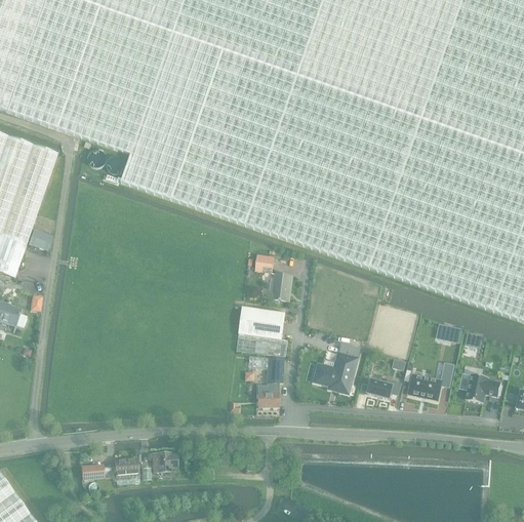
[(0,0),(0,108),(6,111),(130,153),(120,182),(523,320),(523,0),(0,0)]
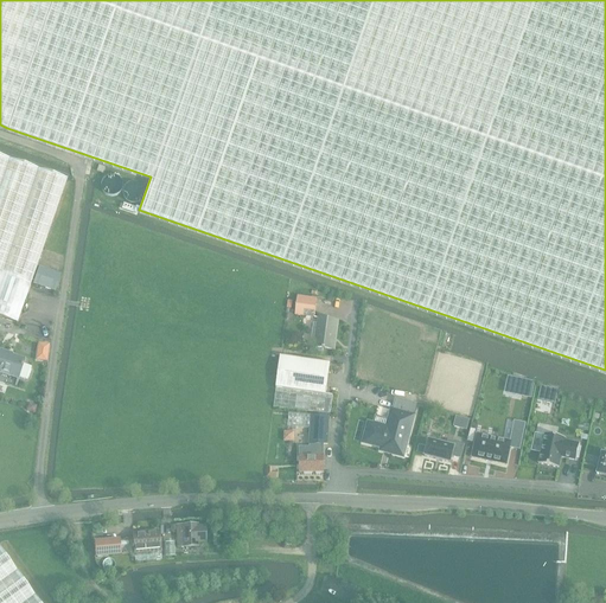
[(0,315),(17,321),(65,178),(0,154),(0,315)]
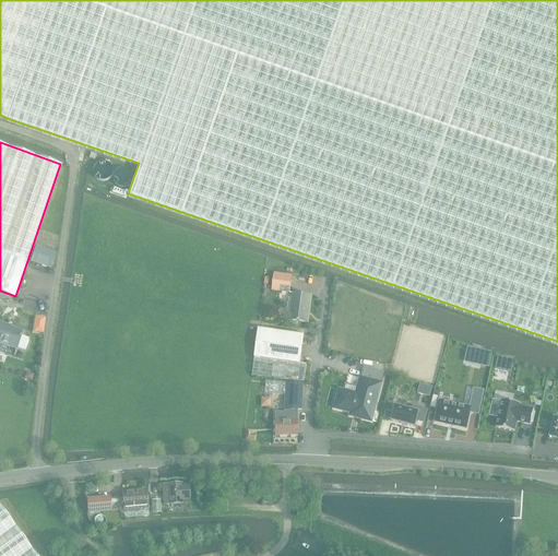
[(49,263),(54,251),(35,245),(31,258),(49,263)]
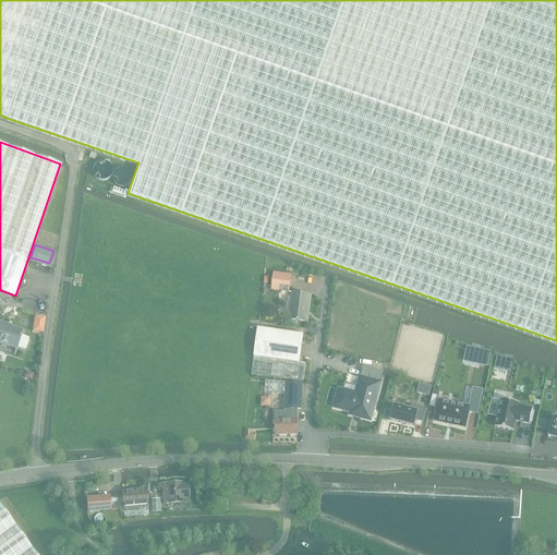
[(288,290),(290,275),(290,273),(273,270),(270,288),(288,290)]
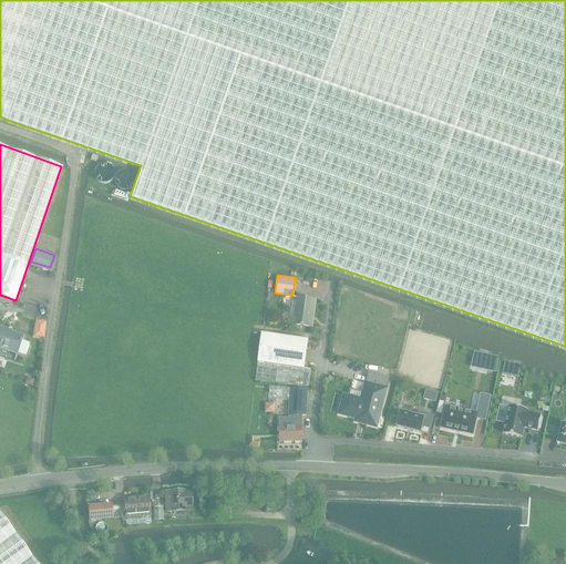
[(291,303),(289,319),(294,319),(294,322),(294,326),(300,327),(300,324),(302,325),(310,325),(314,298),(297,296),(296,303),(291,303)]
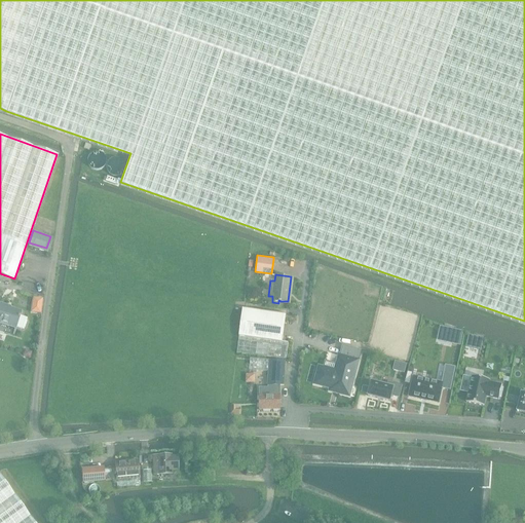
[(32,294),(30,309),(40,310),(42,296),(32,294)]
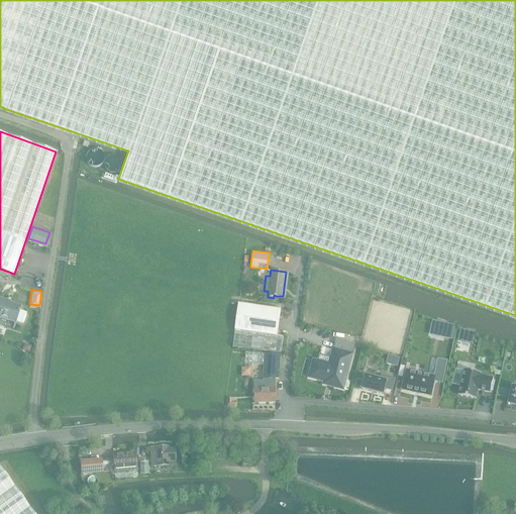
[(0,316),(15,322),(15,320),(19,322),(23,321),(24,320),(26,314),(25,313),(23,310),(19,309),(20,305),(6,300),(6,299),(0,296),(0,316)]
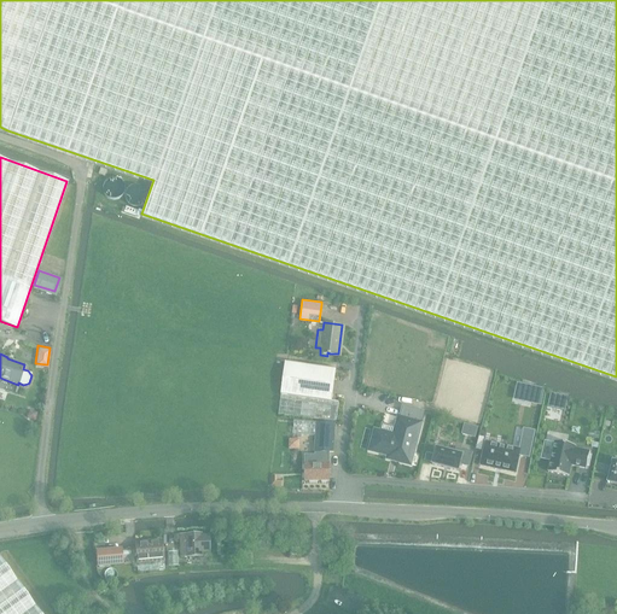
[(335,367),(298,362),(285,360),(278,413),(335,420),(337,401),(331,399),(335,367)]
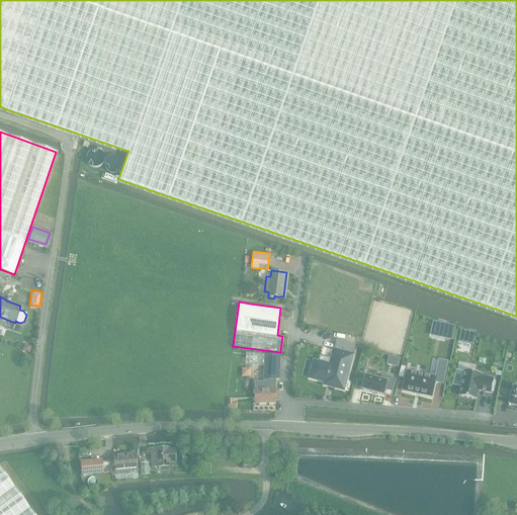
[(444,334),(443,336),(452,338),(455,324),(446,322),(446,325),(444,334)]
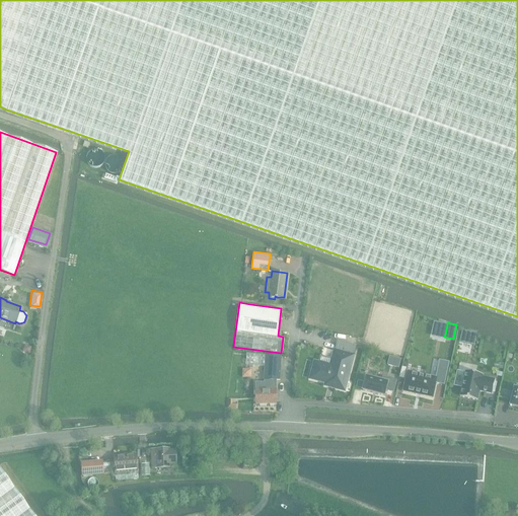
[(435,323),(433,333),(445,335),(447,325),(435,323)]
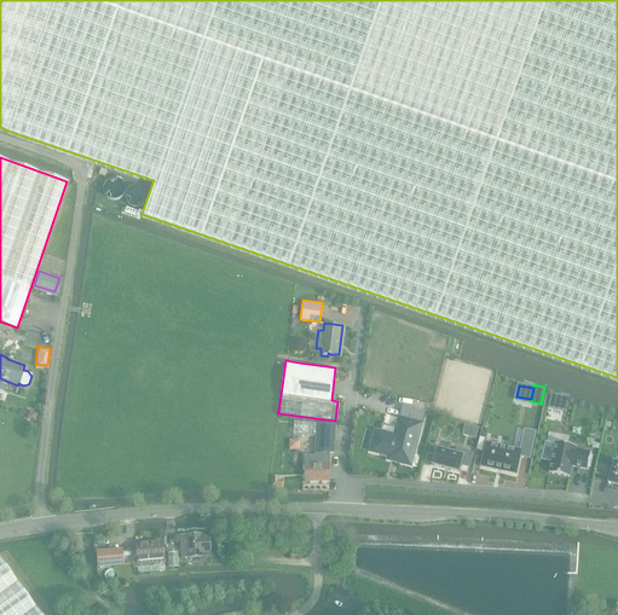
[(550,390),(548,405),(565,408),(569,394),(550,390)]
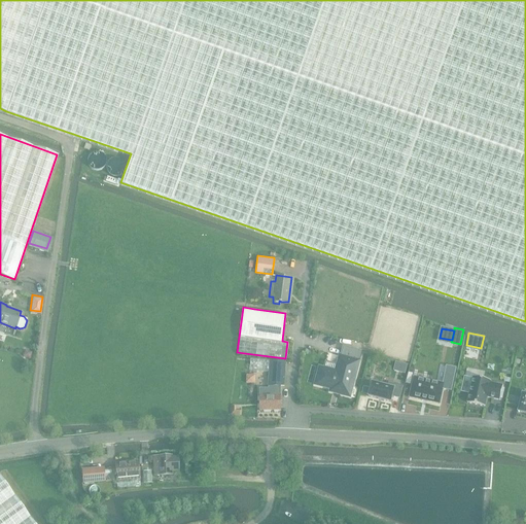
[(339,353),(335,369),(322,365),(321,370),(318,369),(315,378),(319,379),(318,383),(338,388),(337,390),(349,394),(358,358),(357,358),(359,349),(343,345),(340,353),(339,353)]
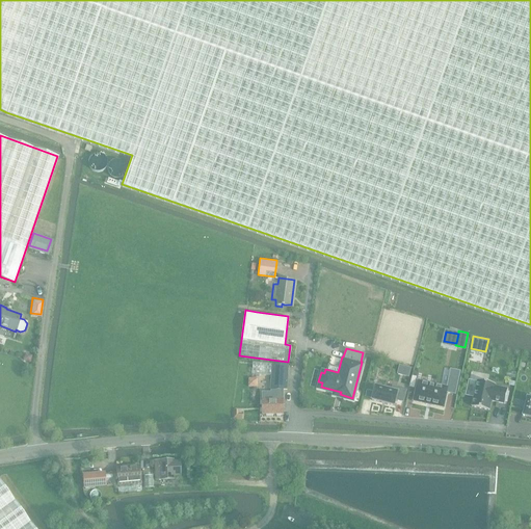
[(24,350),(22,358),(29,360),(31,352),(24,350)]
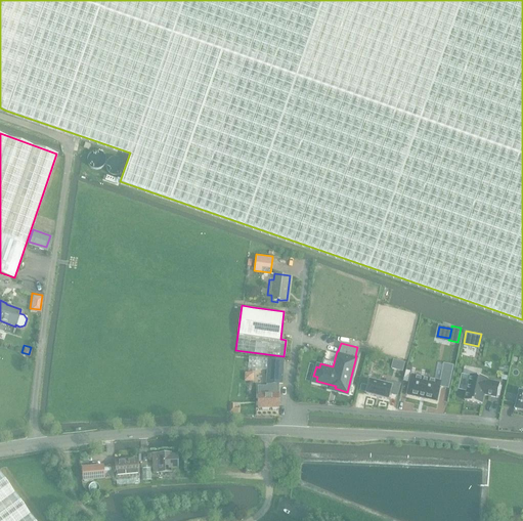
[(249,354),(248,366),(266,367),(267,356),(249,354)]
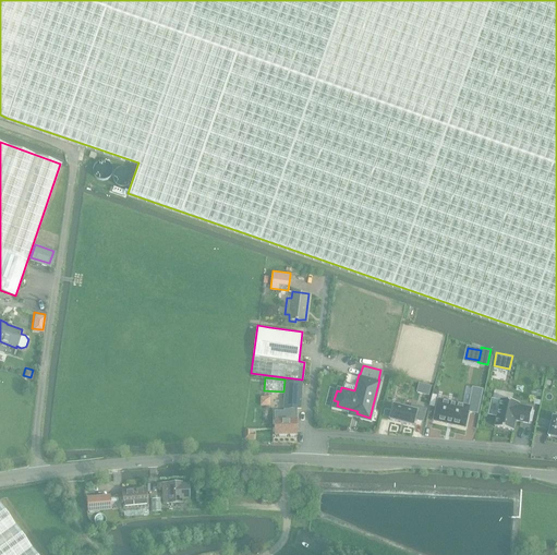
[(283,393),(282,407),(283,407),(285,407),(295,407),(300,406),(302,381),(285,379),(283,391),(283,393)]
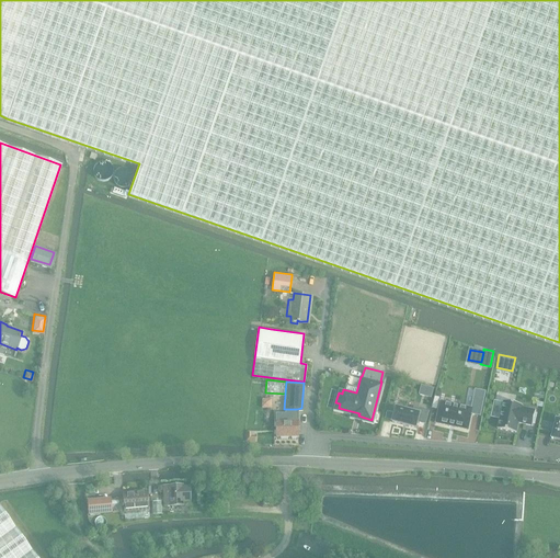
[(440,399),(435,421),(467,428),(470,412),(479,413),(482,398),(473,396),(471,406),(440,399)]
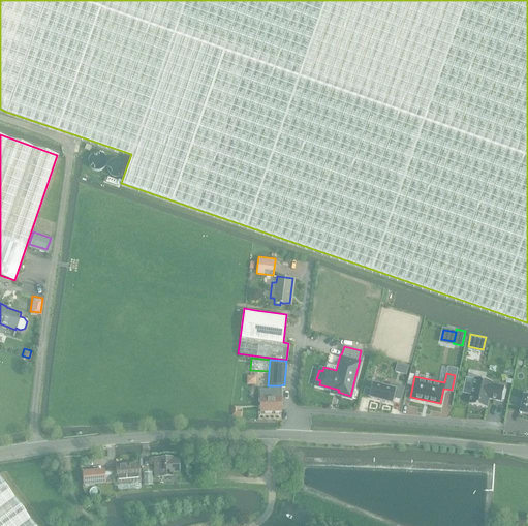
[(474,375),(468,402),(486,406),(488,396),(501,399),(504,384),(491,381),(492,379),(474,375)]
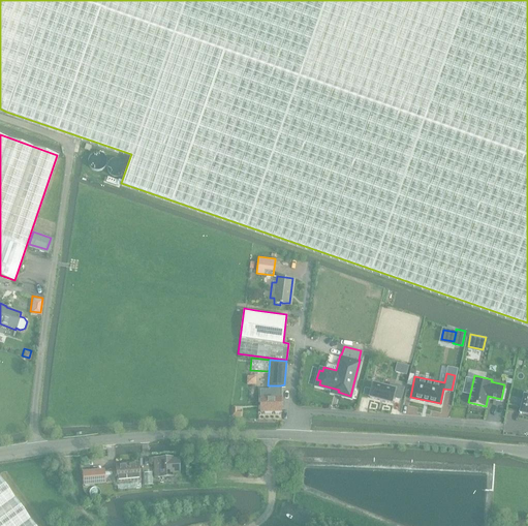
[(393,395),(400,397),(403,385),(390,381),(389,385),(373,381),(369,395),(392,401),(393,395)]
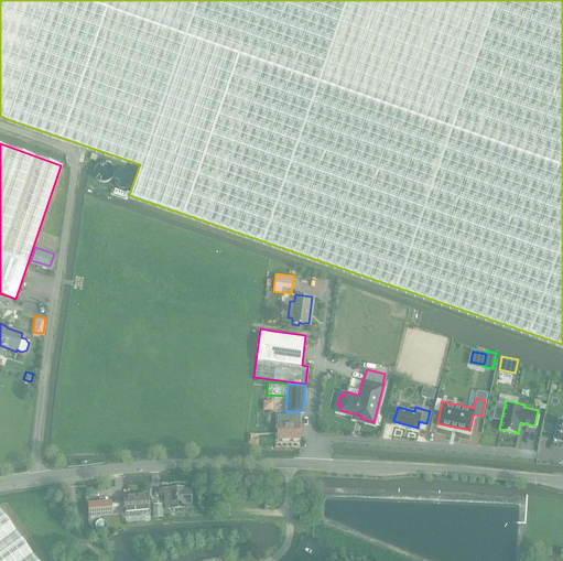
[(287,413),(277,413),(278,437),(300,437),(300,420),(299,411),(288,411),(287,411),(287,413)]
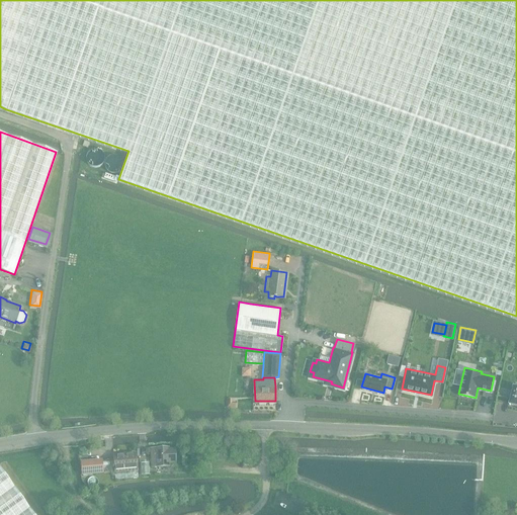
[(515,384),(513,384),(508,403),(516,404),(516,383),(515,384)]
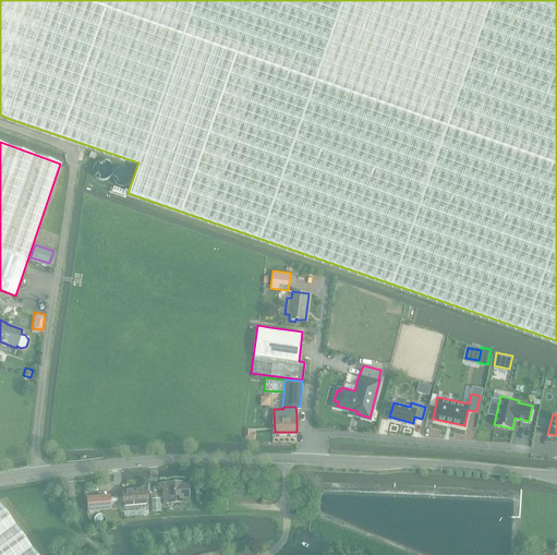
[(186,481),(180,481),(160,481),(162,501),(181,499),(180,496),(188,495),(186,481)]
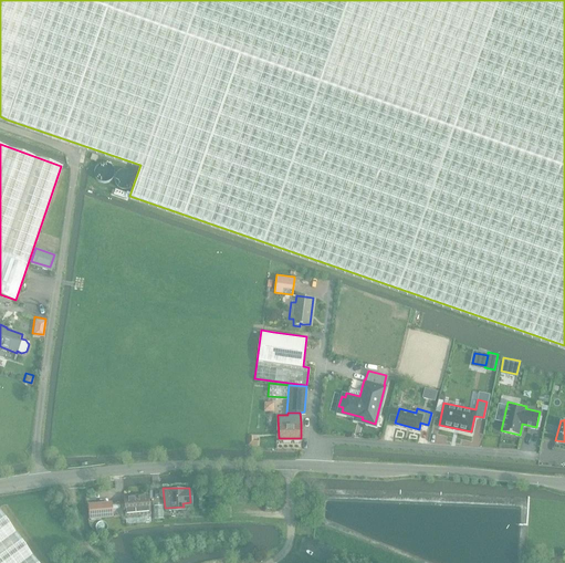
[(123,496),(124,513),(148,511),(147,493),(123,496)]
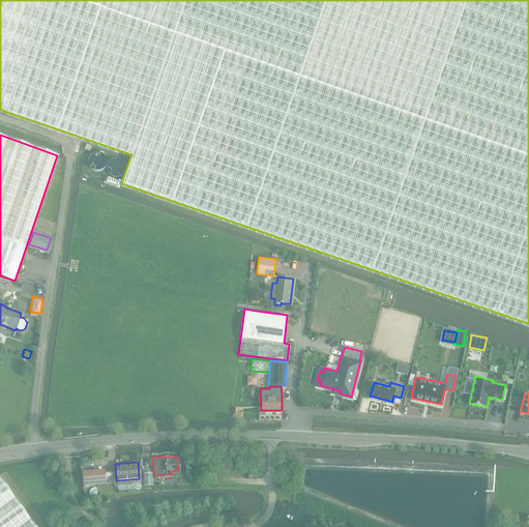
[(104,467),(82,468),(83,484),(105,481),(104,467)]
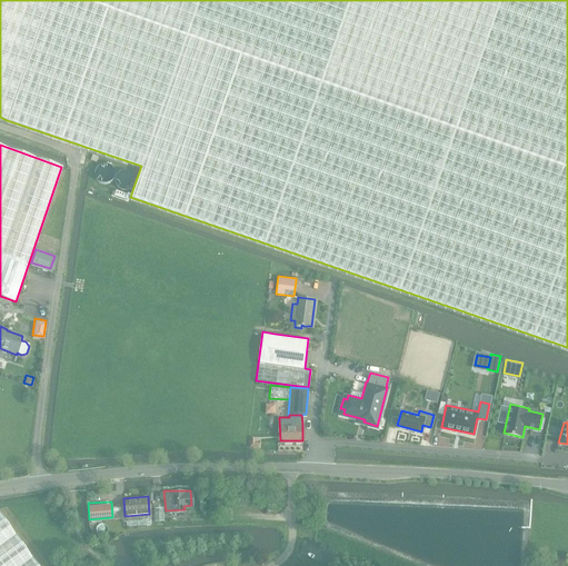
[(162,505),(153,506),(153,519),(162,518),(162,505)]
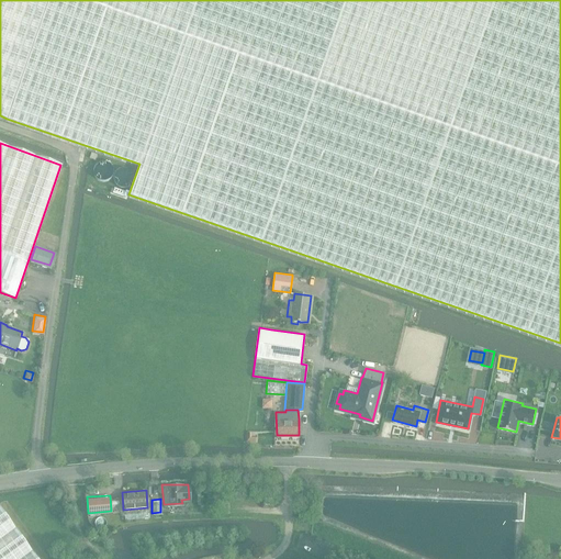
[(36,558),(0,509),(0,558),(36,558)]
